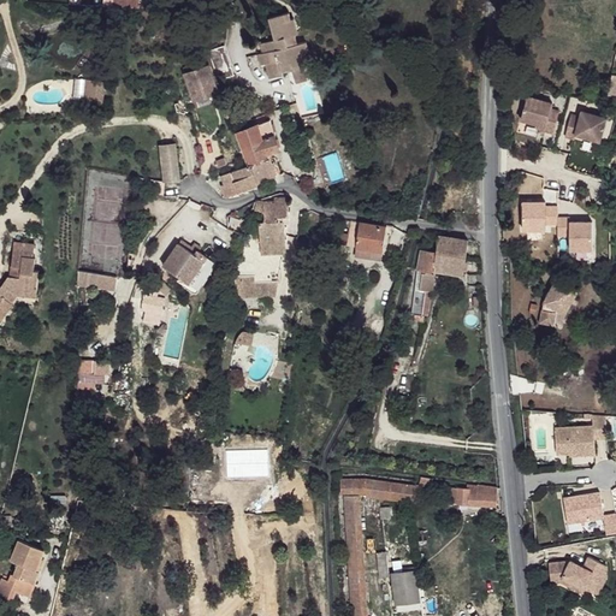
[(266,66),(271,82),(284,77),(283,72),(309,65),(307,53),(311,52),(308,43),(298,46),(296,37),(298,36),(296,21),(292,21),(290,16),(271,21),(276,41),(267,45),(268,54),(262,55),(259,57),(262,67),(266,66)]
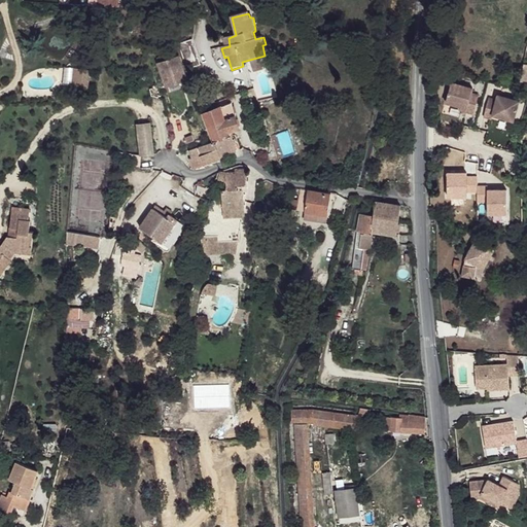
[(194,41),(180,45),(187,70),(202,66),(194,41)]
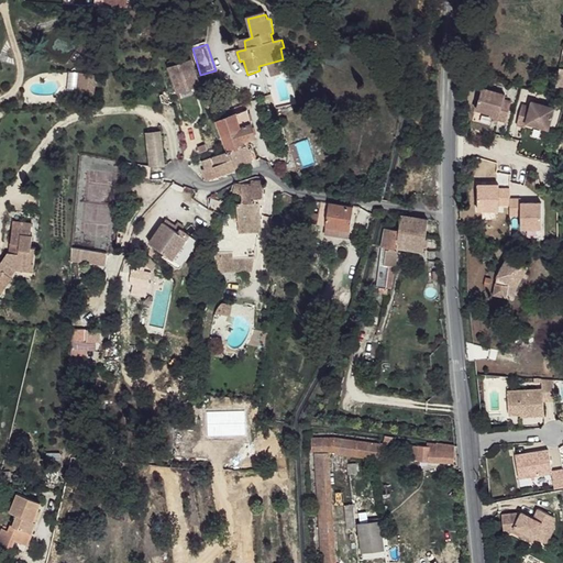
[(179,56),(167,61),(170,68),(181,64),(179,56)]
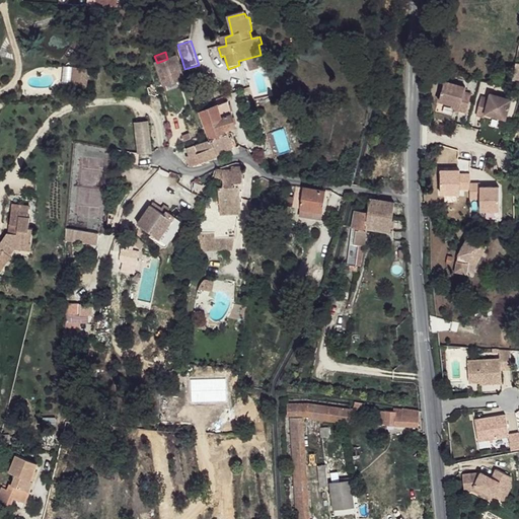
[(167,59),(157,63),(163,84),(183,79),(176,57),(167,59)]
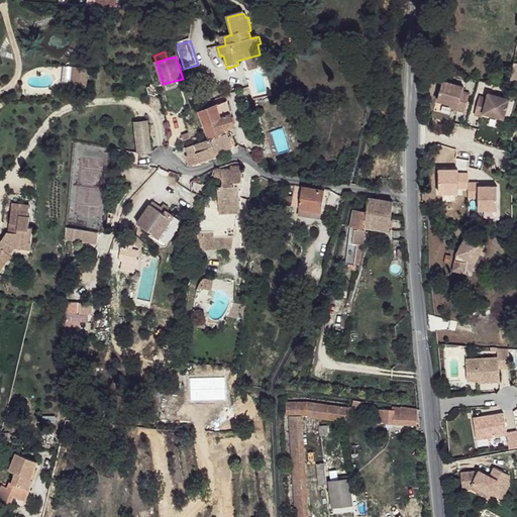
[(87,82),(87,65),(71,65),(71,82),(87,82)]
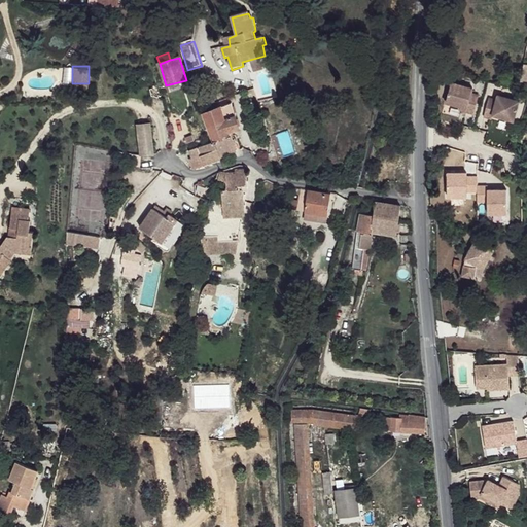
[(473,88),(452,82),(447,102),(462,106),(461,110),(476,114),(481,95),(472,93),(473,88)]
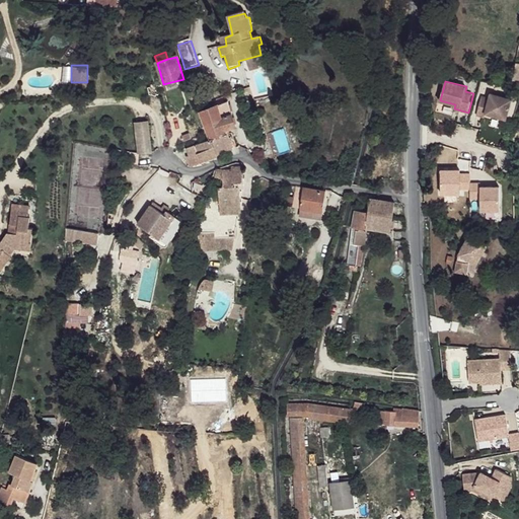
[(512,98),(491,92),(490,97),(482,95),(477,115),(485,117),(486,113),(507,119),(512,98)]
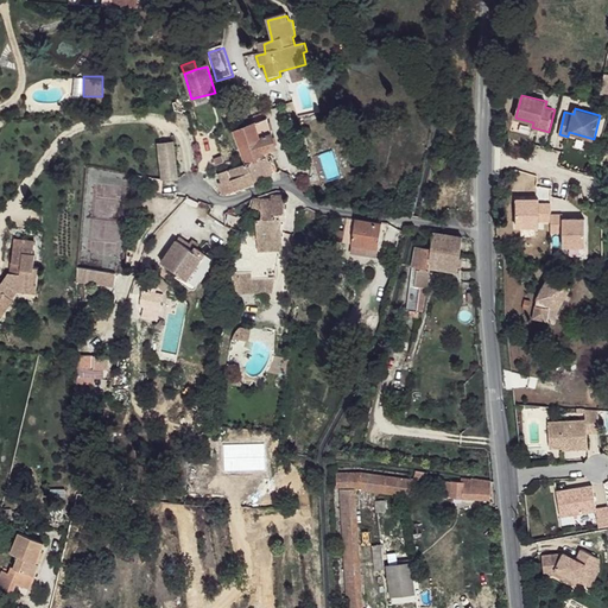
[(235,133),(246,162),(266,157),(266,152),(276,150),(266,118),(235,133)]
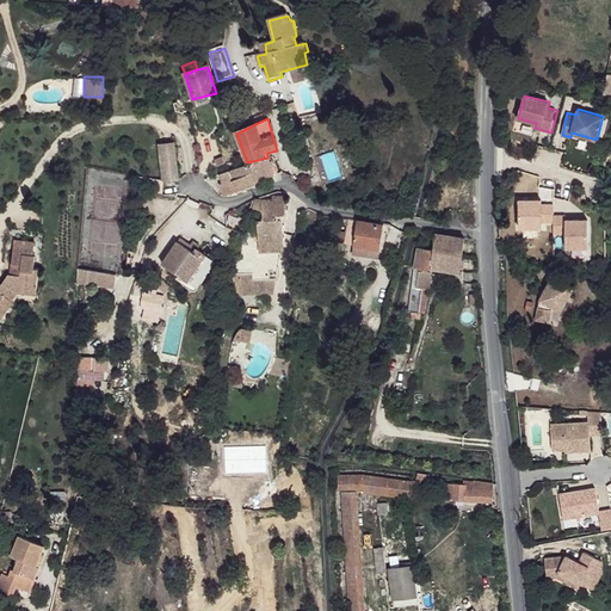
[(158,147),(162,180),(177,178),(172,146),(158,147)]
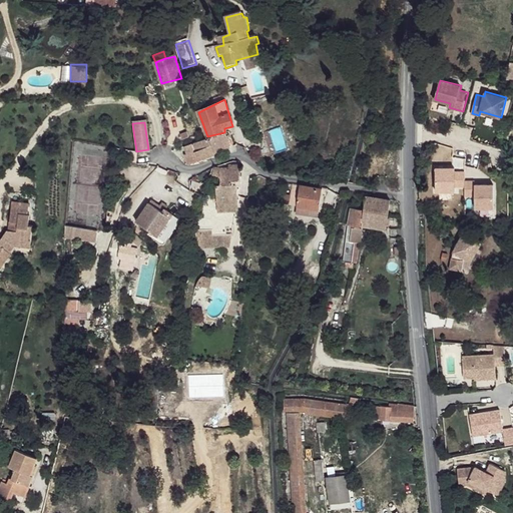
[(208,137),(213,154),(230,148),(224,132),(207,136),(208,137)]
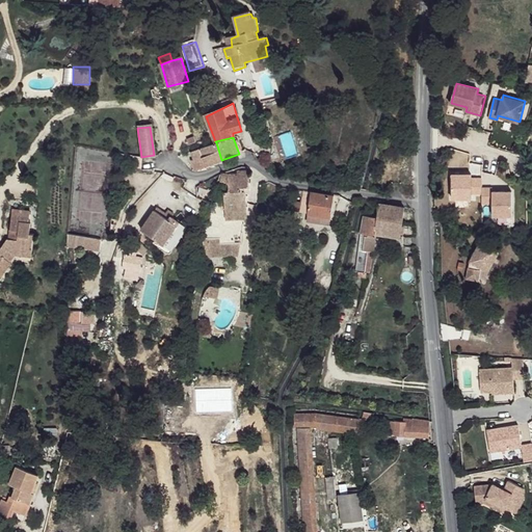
[(202,157),(205,166),(221,160),(216,142),(198,150),(202,157)]
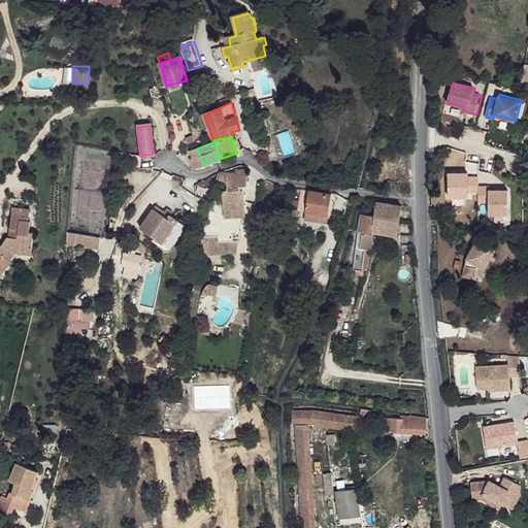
[(190,160),(192,169),(203,165),(200,156),(190,160)]
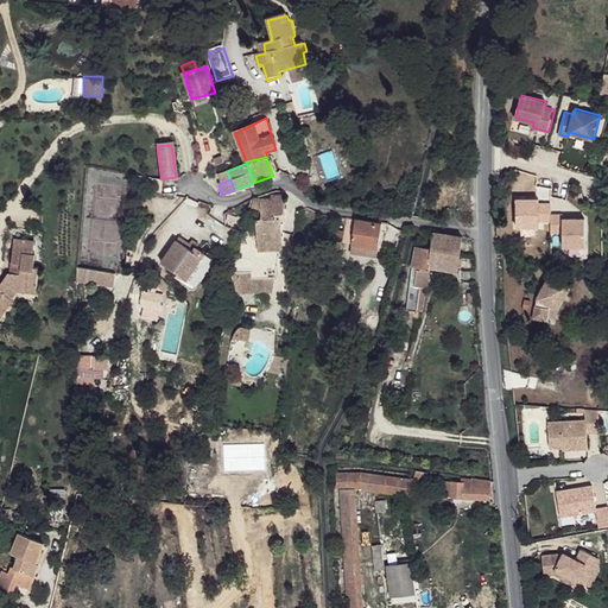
[(255,220),(255,251),(272,251),(282,248),(282,233),(280,214),(285,213),(284,197),(272,197),(272,210),(261,211),(260,220),(255,220)]
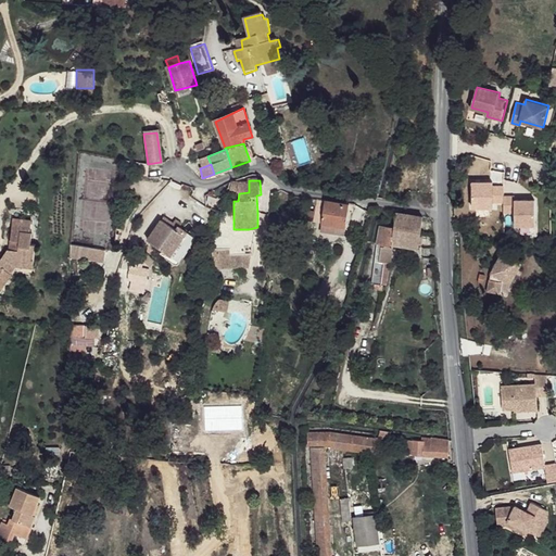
[(306,212),(305,220),(323,220),(326,202),(308,199),(307,204),(315,206),(315,213),(306,212)]
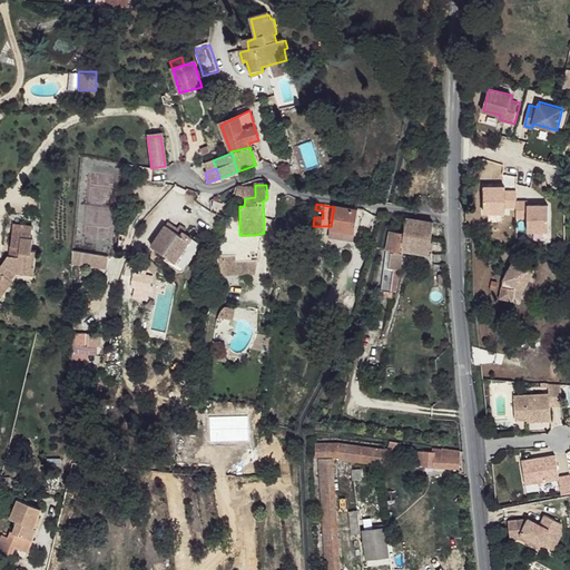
[(334,207),(331,226),(347,229),(355,231),(357,210),(334,207)]
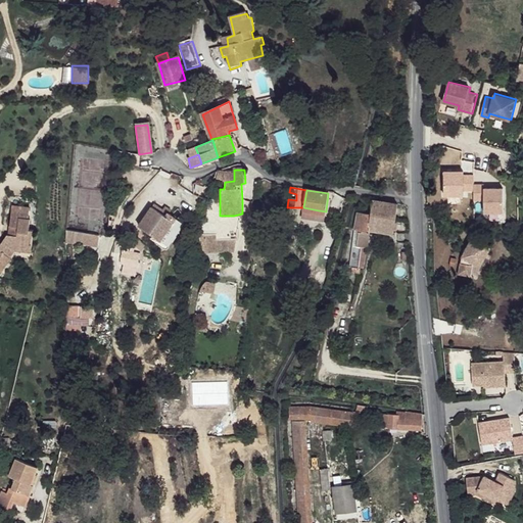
[(374,201),(370,215),(395,218),(397,204),(374,201)]
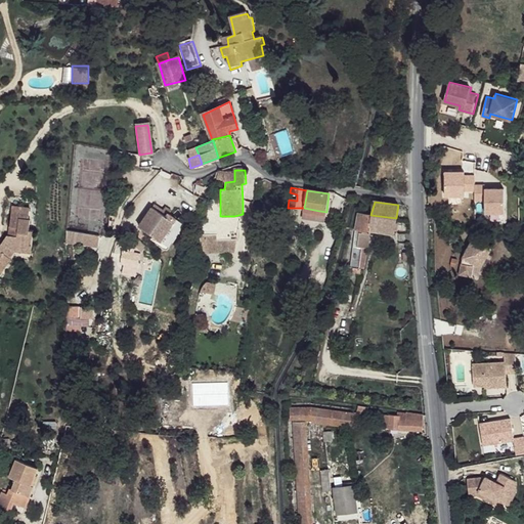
[(0,260),(7,262),(10,258),(9,257),(14,250),(20,250),(22,207),(11,206),(10,225),(12,225),(11,234),(9,234),(7,233),(0,244),(0,260)]
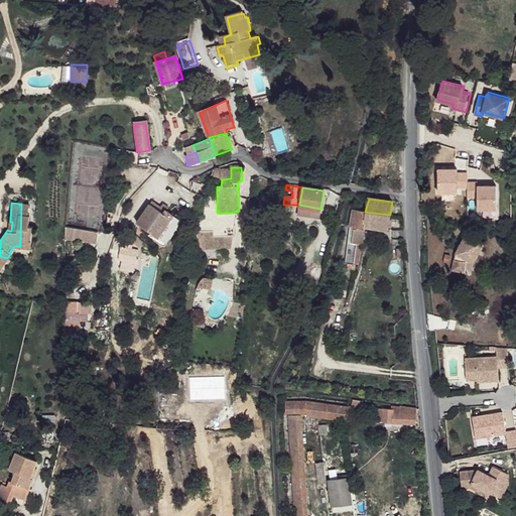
[(21,204),(20,246),(22,239),(31,240),(33,225),(28,225),(29,216),(27,215),(28,204),(21,204)]
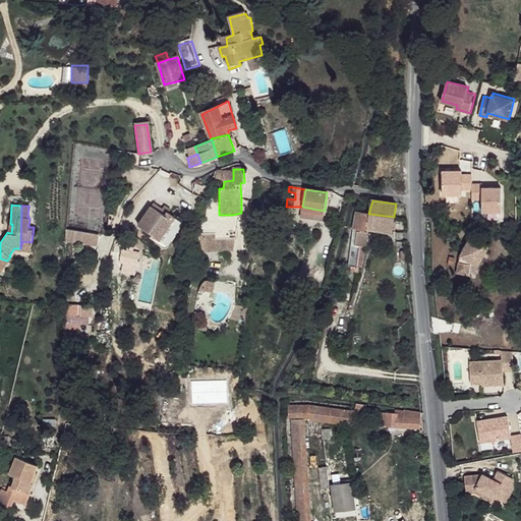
[(302,207),(300,218),(314,220),(317,210),(302,207)]
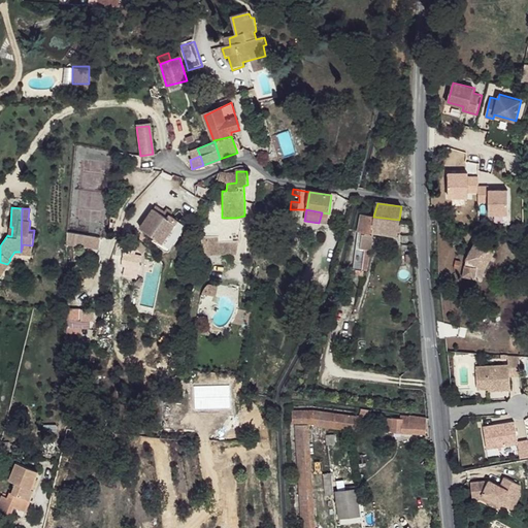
[(153,210),(138,229),(151,239),(150,240),(154,244),(155,243),(165,253),(184,231),(168,219),(166,221),(153,210)]
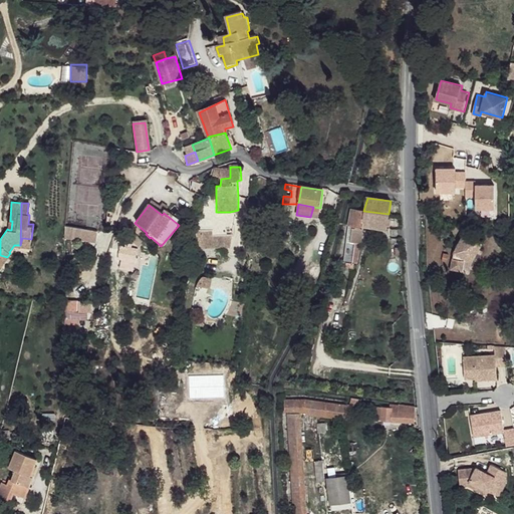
[(313,207),(310,217),(318,218),(320,208),(313,207)]
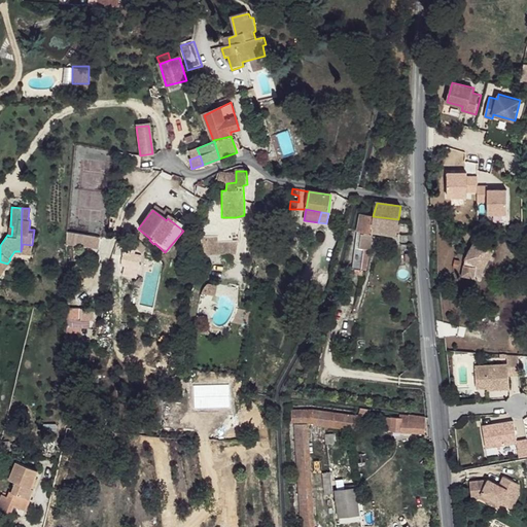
[(360,214),(357,231),(362,231),(371,232),(371,230),(373,216),(360,214)]
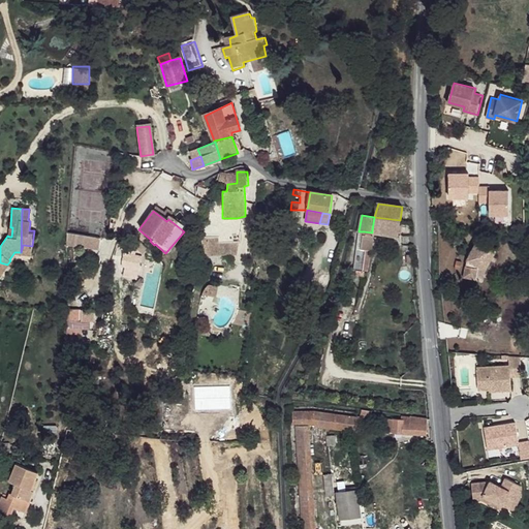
[(374,217),(372,230),(397,235),(400,220),(374,217)]
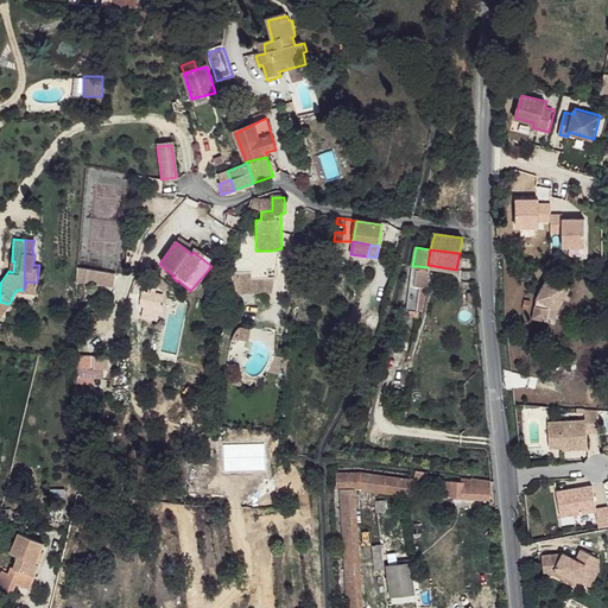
[(126,251),(125,266),(133,267),(137,253),(126,251)]
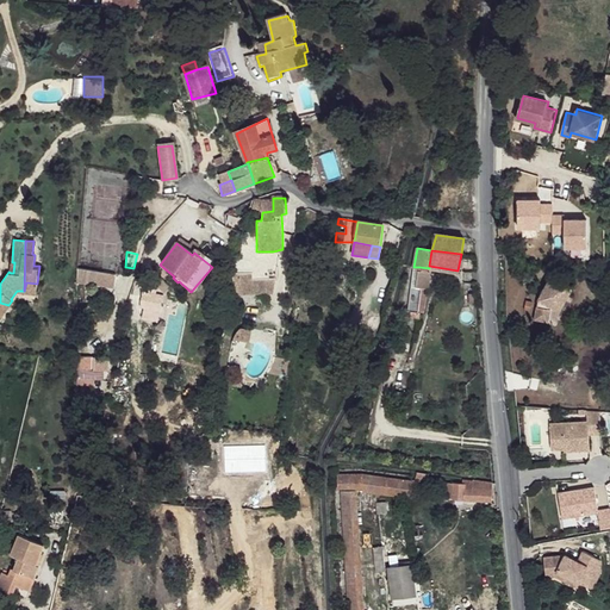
[(414,267),(409,311),(415,312),(417,288),(417,282),(419,267),(414,267)]
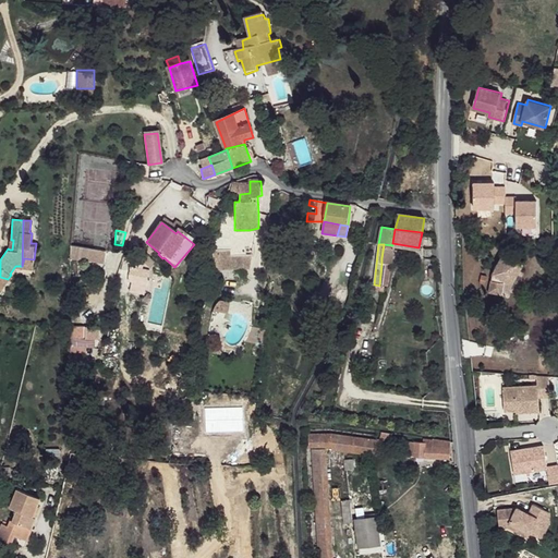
[(70,247),(69,259),(86,261),(87,251),(87,250),(70,247)]
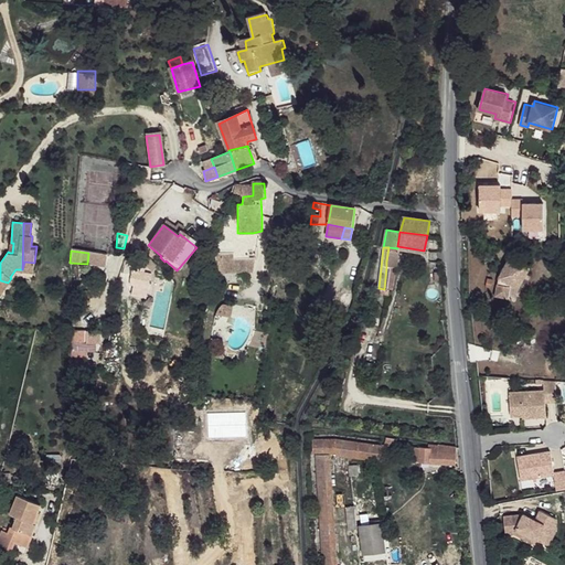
[(532,266),(512,255),(496,296),(507,298),(509,299),(512,284),(520,288),(532,266)]
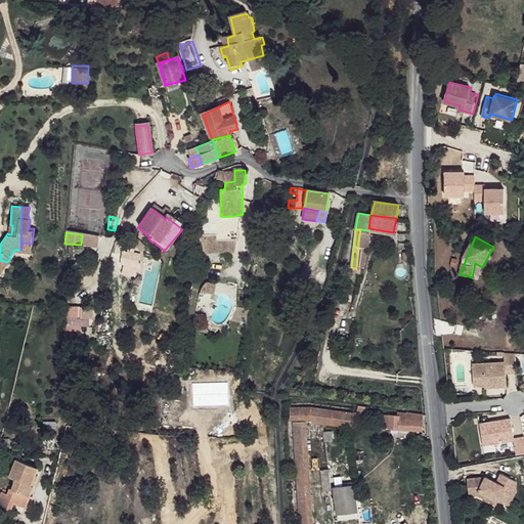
[(81,306),(67,306),(68,332),(82,332),(81,306)]
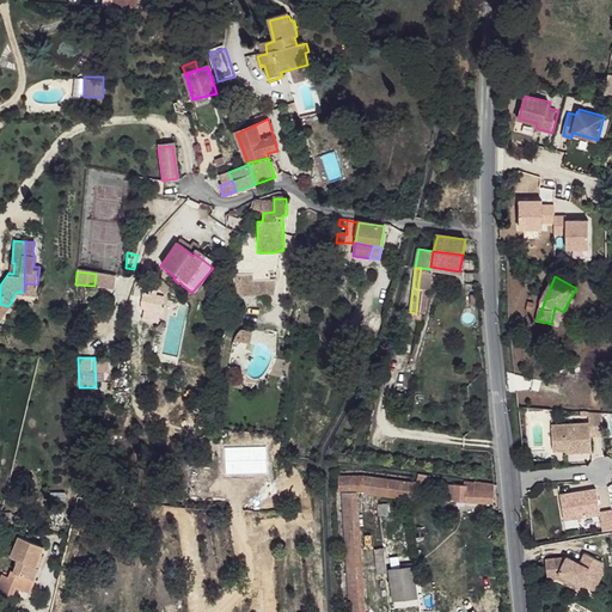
[(589,424),(551,426),(552,452),(565,451),(571,451),(571,453),(592,452),(591,436),(603,435),(601,414),(588,412),(589,424)]
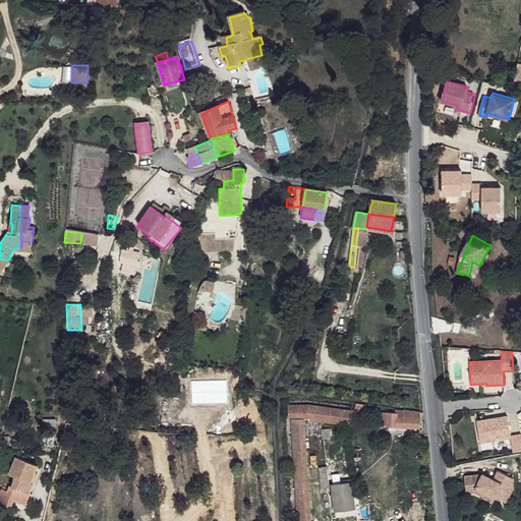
[(288,404),(288,415),(309,415),(352,425),(351,411),(322,404),(288,404)]
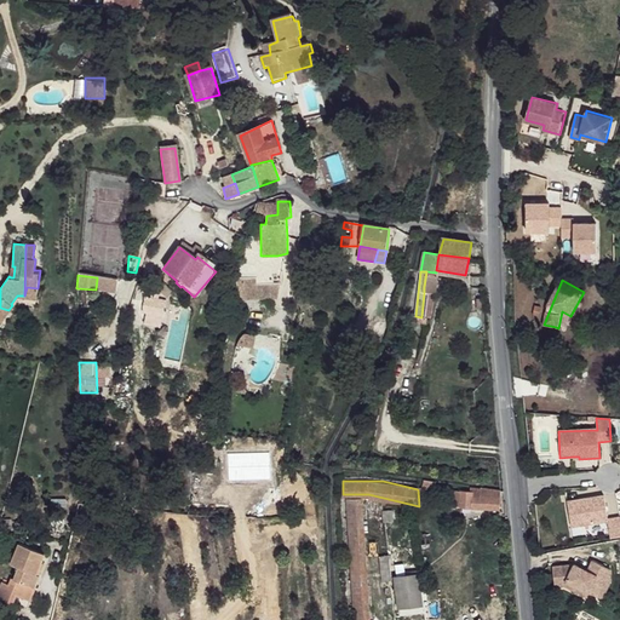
[(461,493),(460,505),(472,505),(472,509),(499,509),(500,491),(481,488),(480,489),(471,488),(470,494),(461,493)]
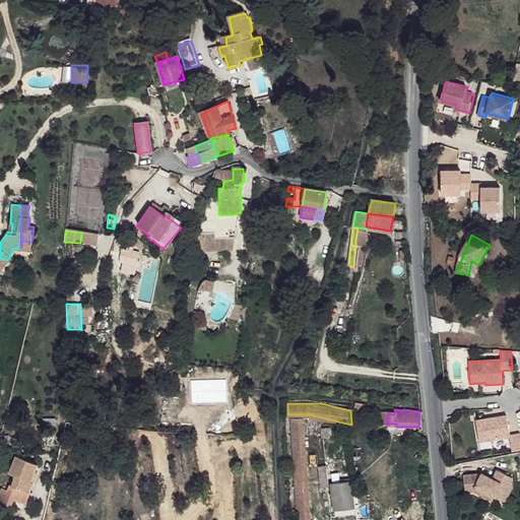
[(290,417),(298,519),(314,519),(315,519),(310,519),(303,416),(290,417)]
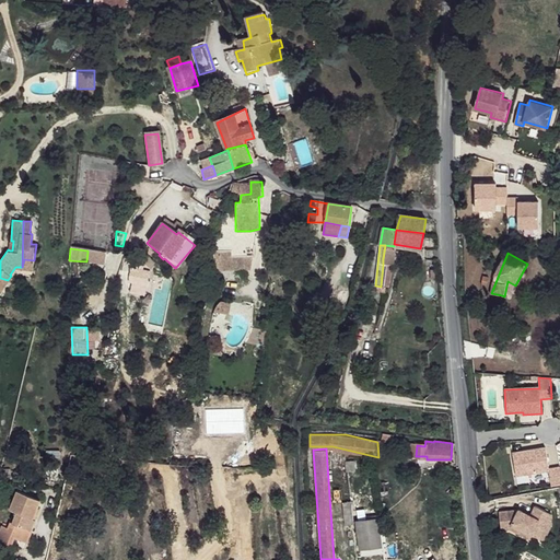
[(546,448),(512,454),(516,477),(548,471),(551,488),(559,486),(559,470),(559,468),(549,470),(546,448)]
